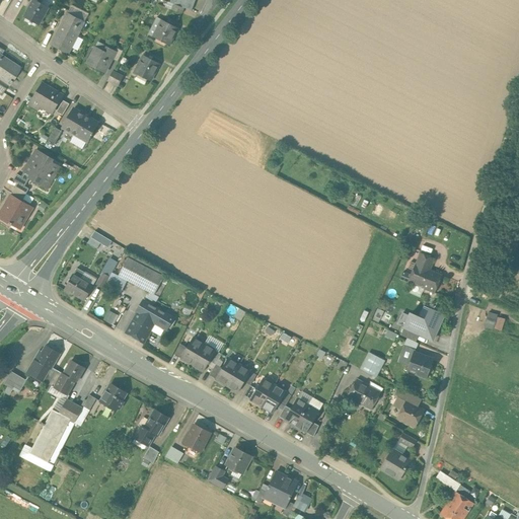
[(31,0),(24,14),(41,24),(52,6),(44,0),(31,0)]
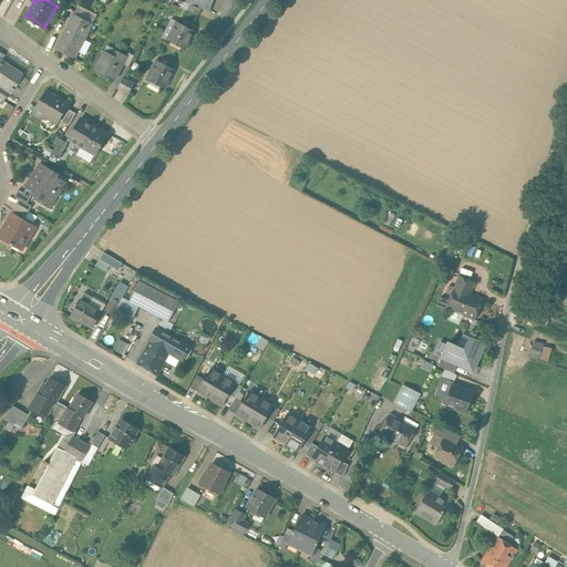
[(202,14),(205,0),(193,0),(189,10),(202,14)]
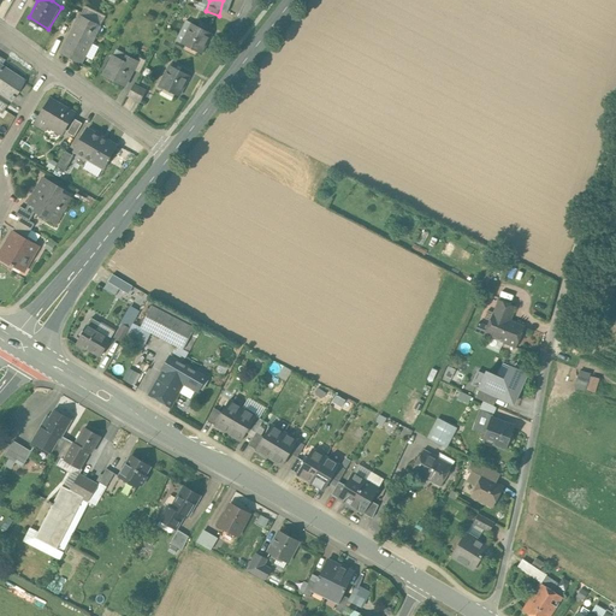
[(105,24),(81,13),(61,51),(84,65),(105,24)]
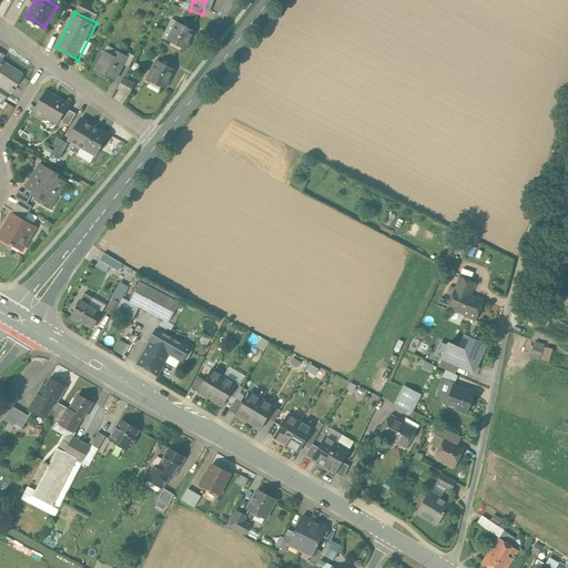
[(189,47),(196,28),(172,17),(163,37),(189,47)]
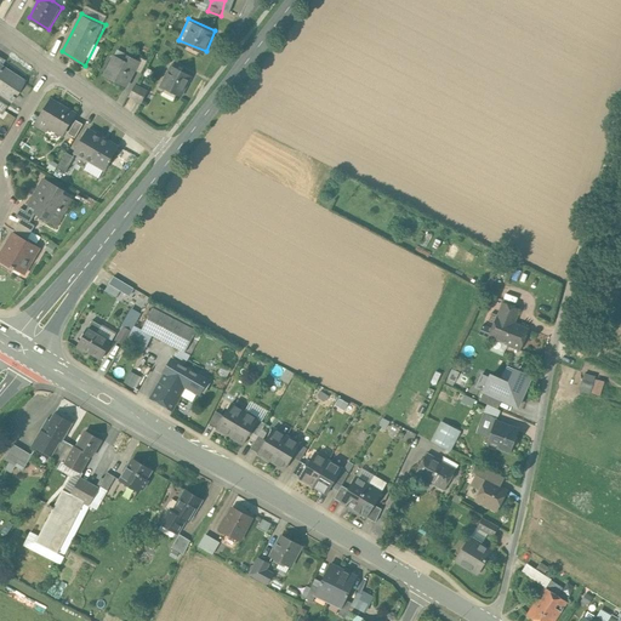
[(115,52),(106,73),(127,84),(142,60),(129,52),(126,58),(115,52)]
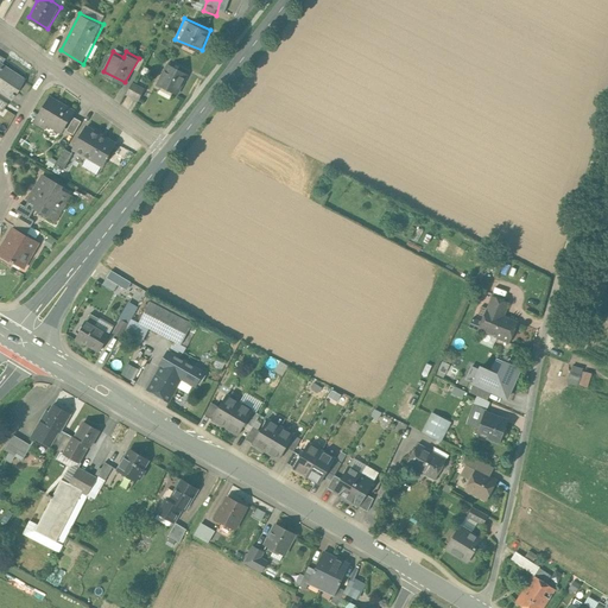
[(1,64),(0,63),(0,94),(10,101),(24,80),(1,64)]
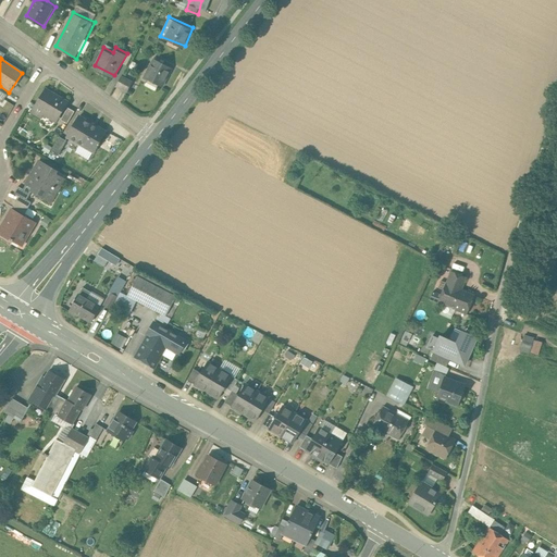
[(171,69),(155,60),(145,78),(161,86),(171,69)]
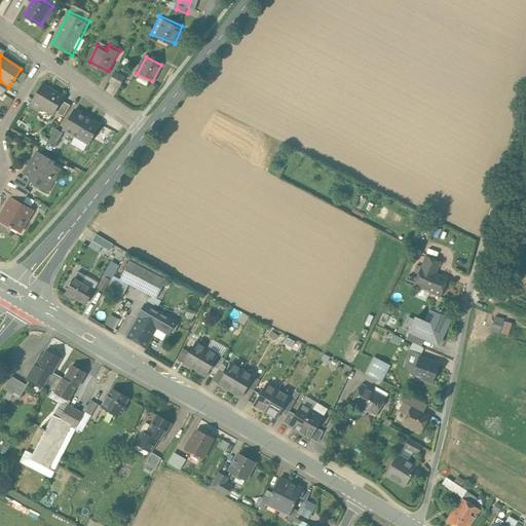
[(116,71),(111,80),(121,86),(126,75),(116,71)]
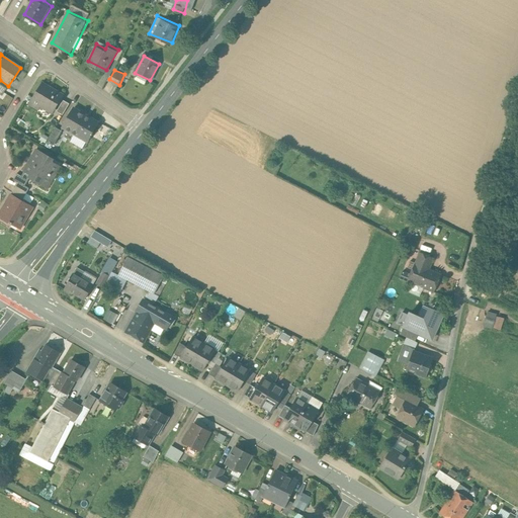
[(44,80),(28,102),(40,108),(42,105),(55,112),(67,93),(44,80)]
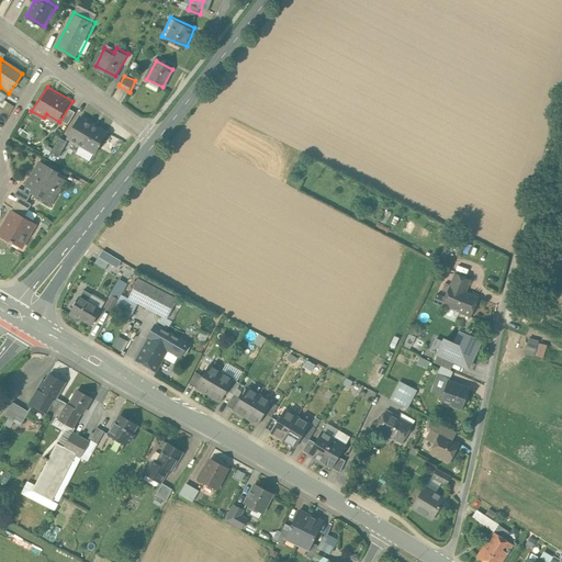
[(71,124),(78,111),(71,107),(64,120),(71,124)]
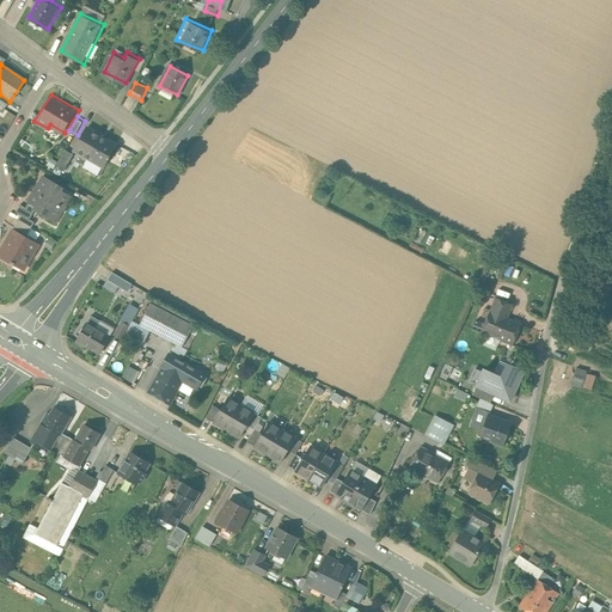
[(108,166),(121,142),(89,123),(74,148),(78,151),(108,166)]
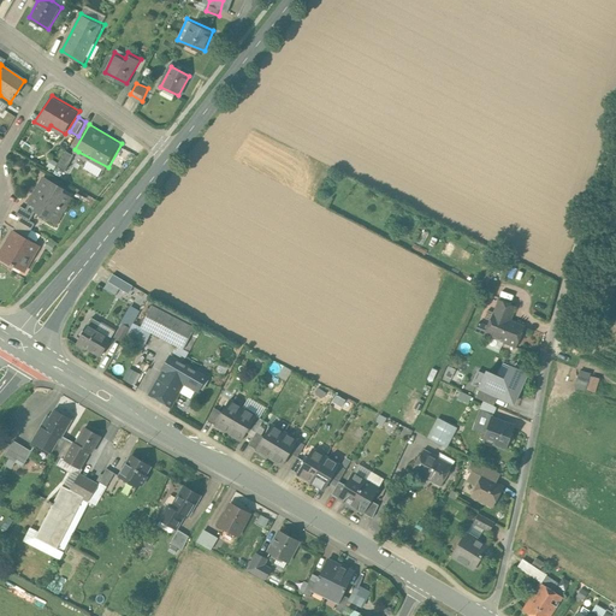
[(67,150),(57,169),(66,173),(76,157),(67,150)]
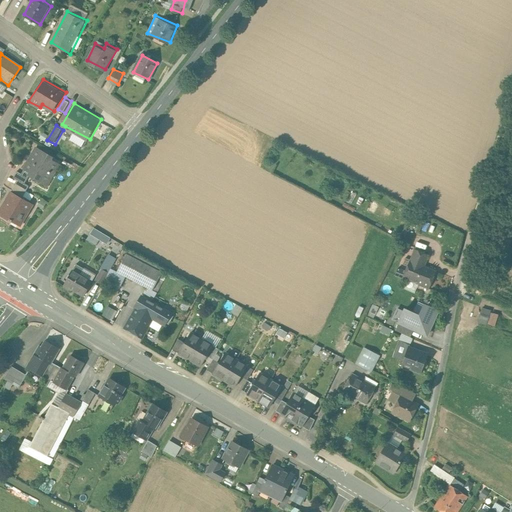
[(48,184),(63,161),(39,144),(23,167),(48,184)]
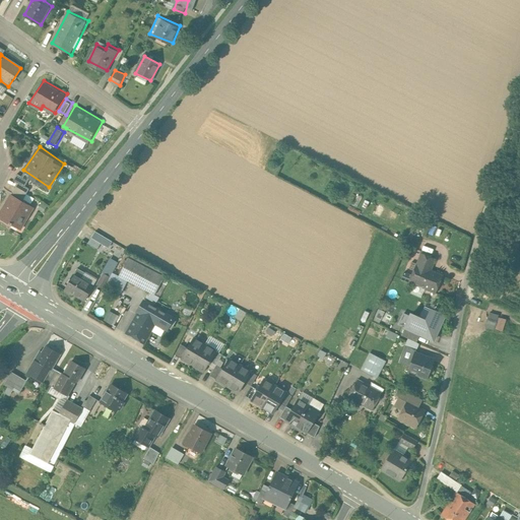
[(28,181),(22,177),(21,177),(17,174),(13,181),(17,183),(15,187),(26,194),(29,189),(24,186),(28,181)]
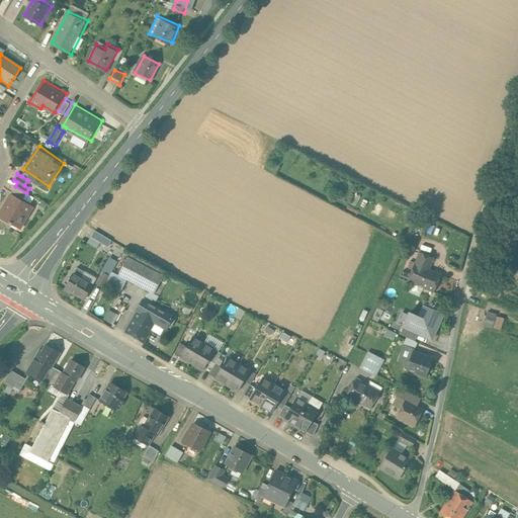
[(26,193),(17,188),(16,187),(15,187),(11,192),(23,199),(26,193)]
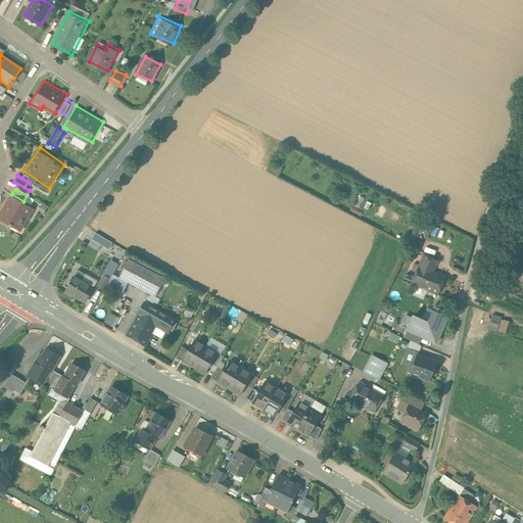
[(33,209),(14,198),(12,197),(5,211),(2,210),(0,214),(0,220),(11,227),(12,226),(18,230),(26,218),(28,219),(33,209)]
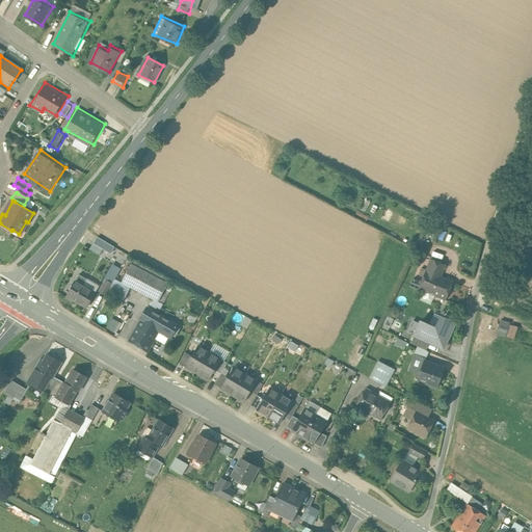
[(114,246),(98,239),(98,238),(97,238),(94,243),(111,253),(114,246)]
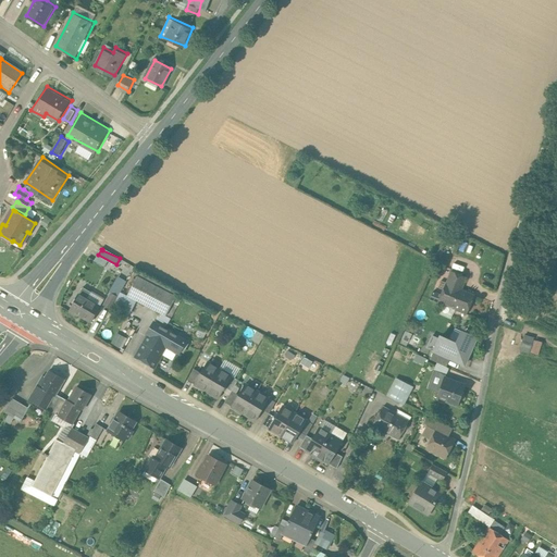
[(450,258),(449,257),(444,255),(440,264),(445,267),(450,258)]
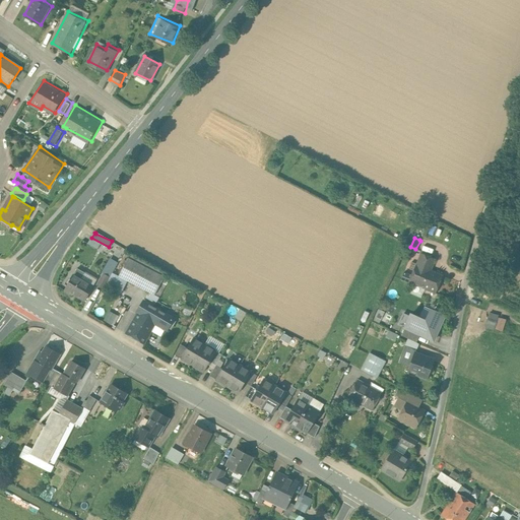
[(435,294),(442,277),(442,276),(443,275),(431,270),(436,259),(420,253),(411,275),(404,272),(401,279),(435,294)]
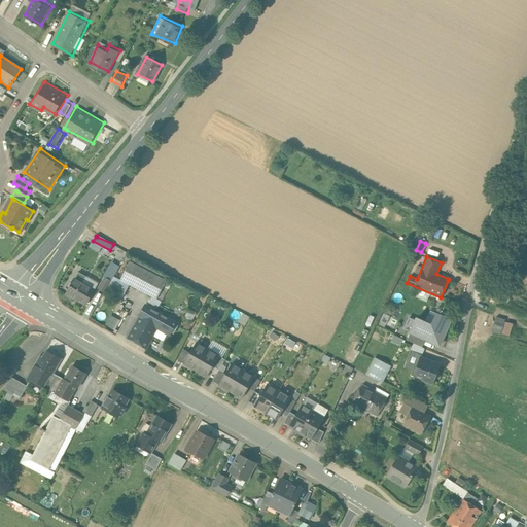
[(157,299),(160,293),(161,292),(167,281),(130,261),(120,279),(156,299),(157,299)]
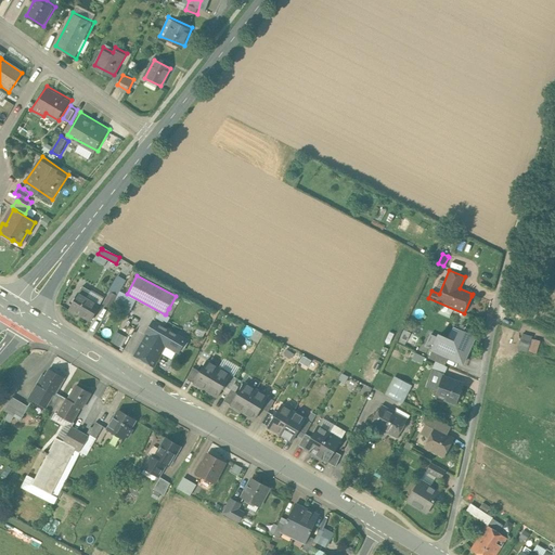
[(89,297),(92,292),(92,291),(84,285),(69,310),(77,314),(78,313),(91,320),(100,305),(89,297)]
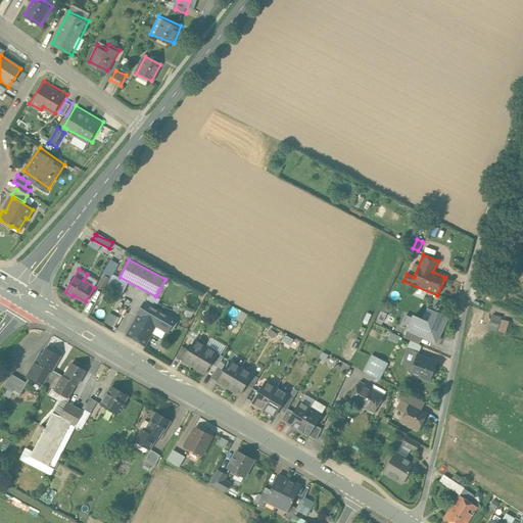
[(110,278),(104,274),(97,286),(104,289),(110,278)]
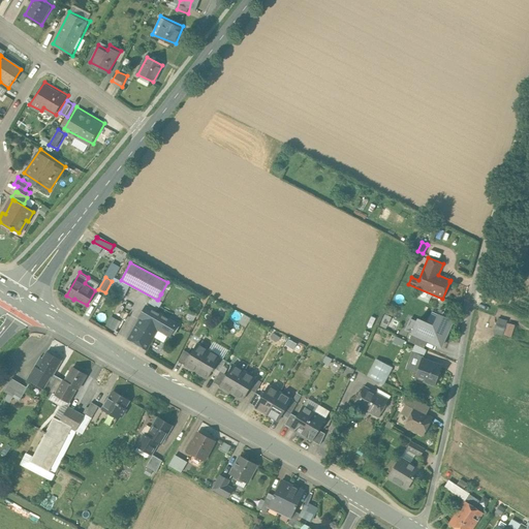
[(146,306),(127,338),(127,339),(147,350),(158,331),(169,337),(177,324),(146,306)]
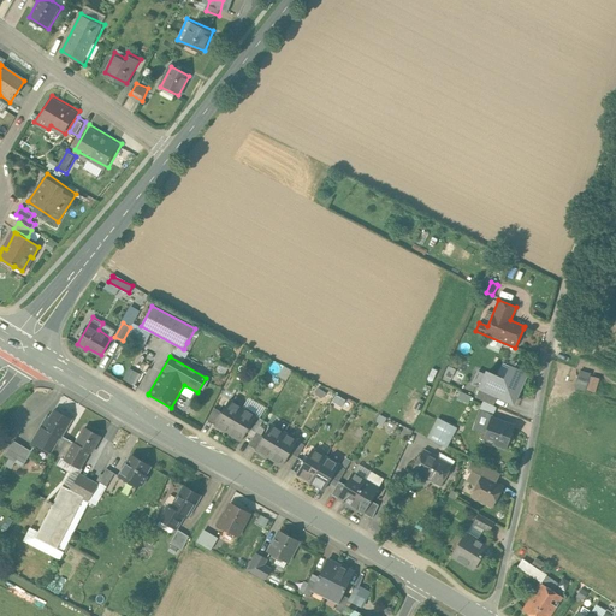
[(507,363),(502,374),(487,368),(478,388),(514,404),(527,373),(507,363)]
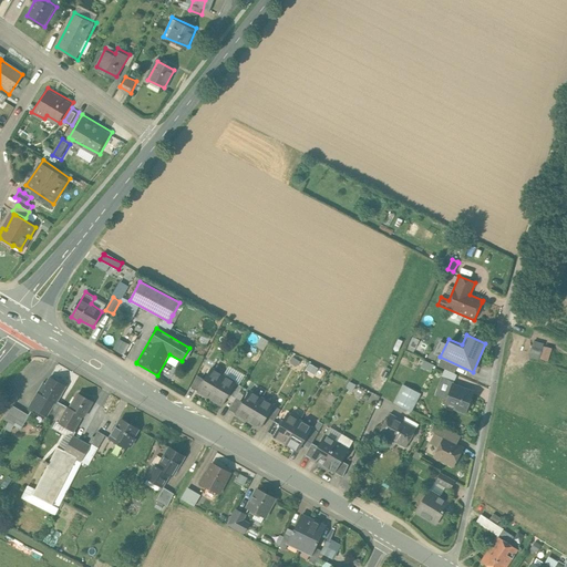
[(119,339),(113,349),(124,354),(130,344),(119,339)]
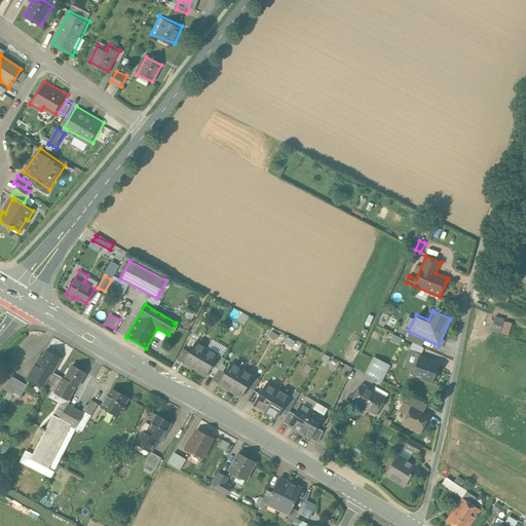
[(495,316),(494,317),(491,331),(499,333),(503,318),(495,316)]
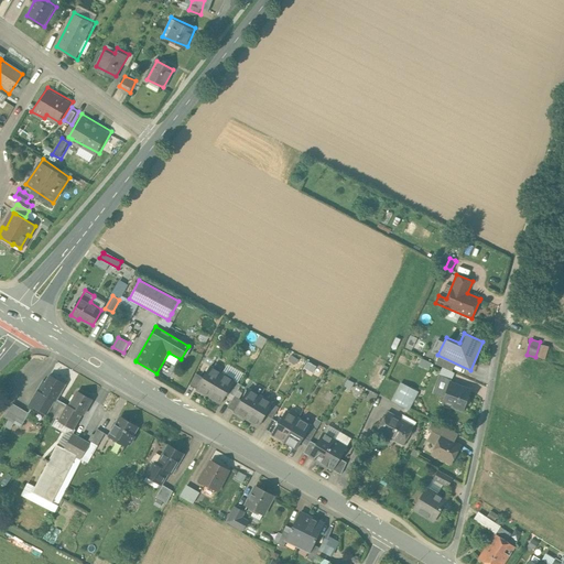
[(174,365),(179,358),(170,353),(165,359),(174,365)]
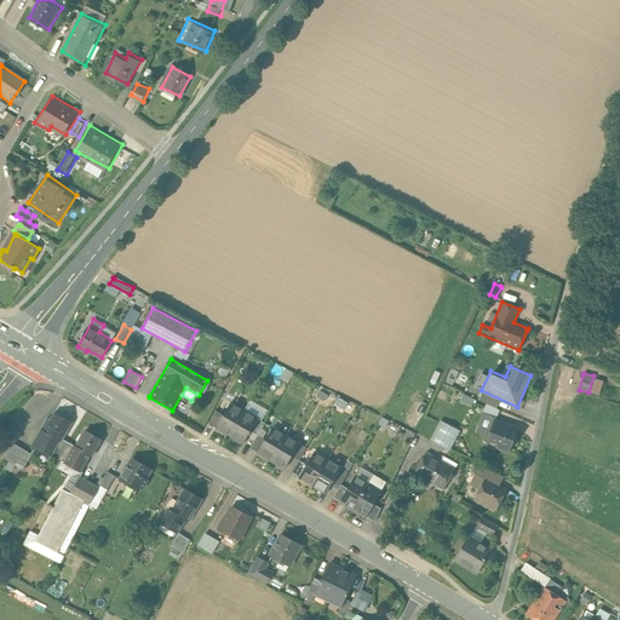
[(345,408),(348,401),(338,399),(336,405),(345,408)]
